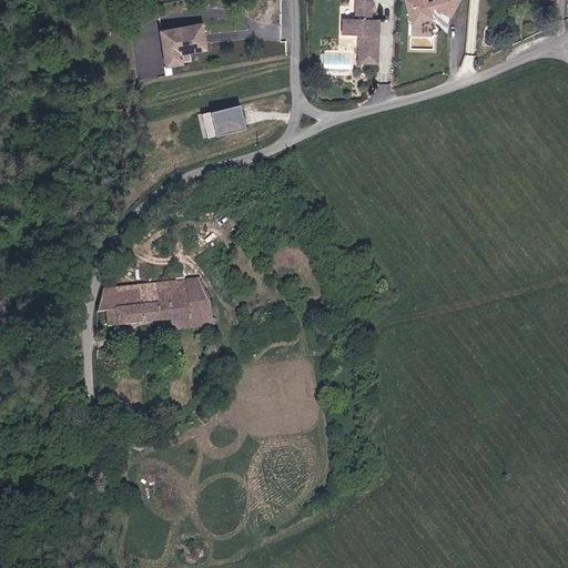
[(379,52),(379,21),(371,20),(371,16),(371,0),(353,0),(353,17),(343,17),(343,34),(357,34),(357,52),(379,52)]
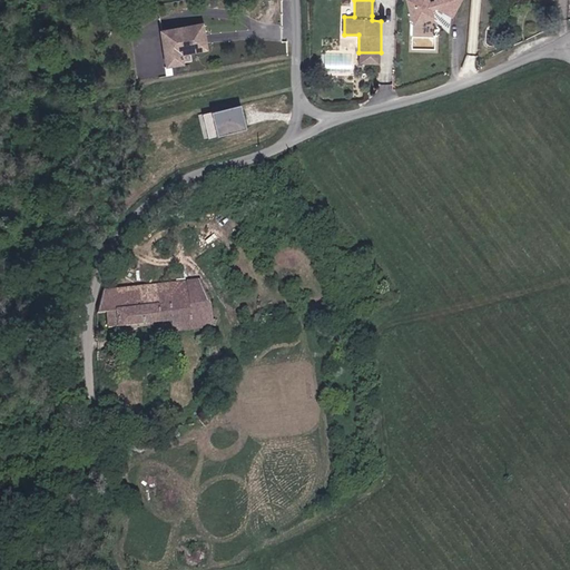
[(413,0),(406,13),(429,23),(436,9),(453,17),(461,0),(413,0)]
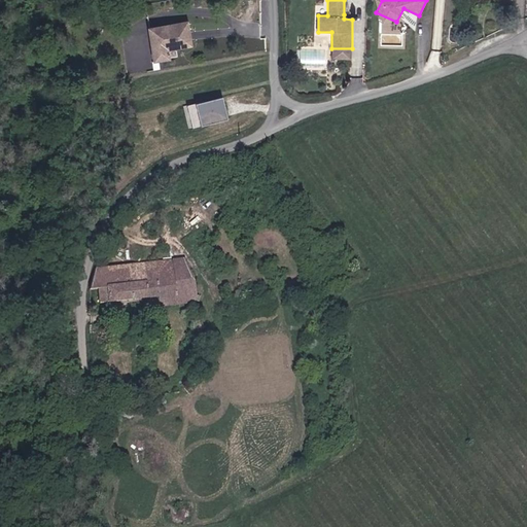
[(185,24),(148,30),(152,61),(166,59),(165,49),(189,45),(185,24)]
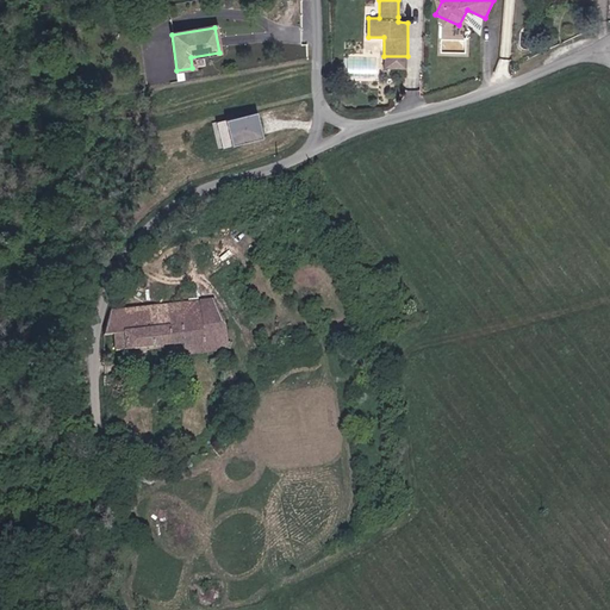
[(347,76),(378,78),(379,56),(348,55),(347,76)]
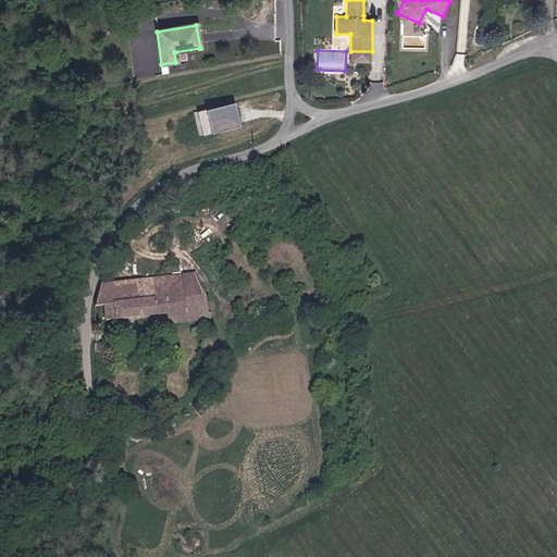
[(231,99),(195,110),(202,134),(238,124),(231,99)]
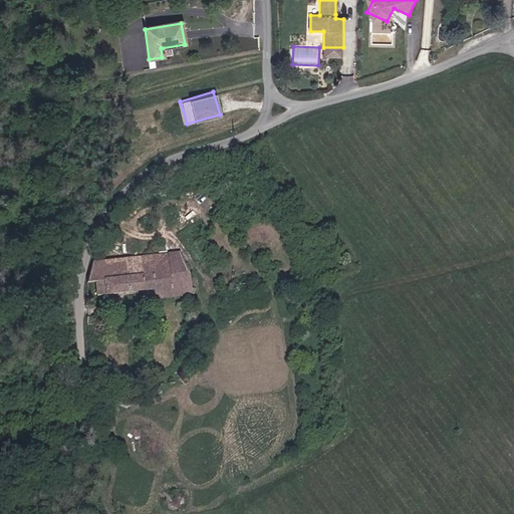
[(181,253),(92,263),(86,282),(95,281),(97,296),(155,290),(156,299),(193,294),(190,275),(181,253)]
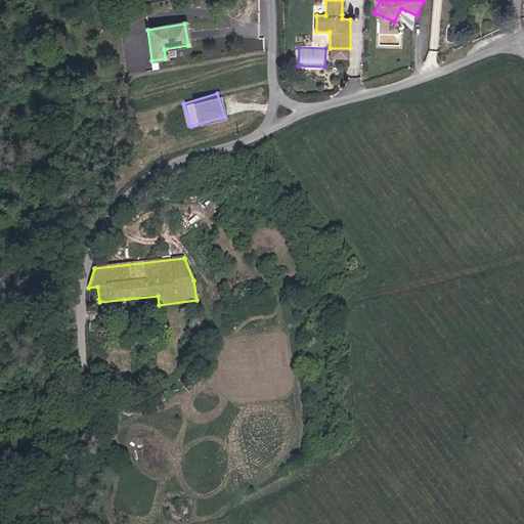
[(201,326),(200,315),(192,316),(193,328),(201,326)]
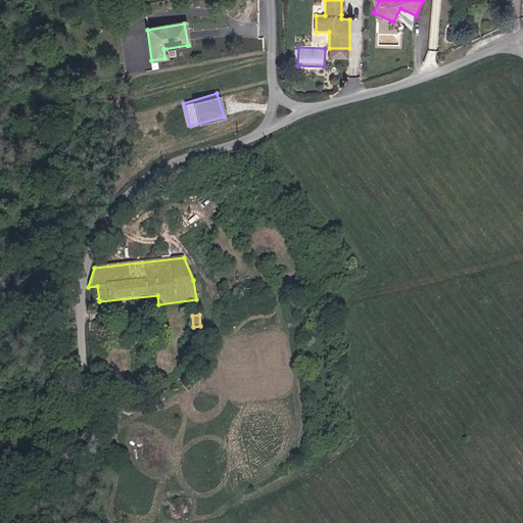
All buildings are outlined.
